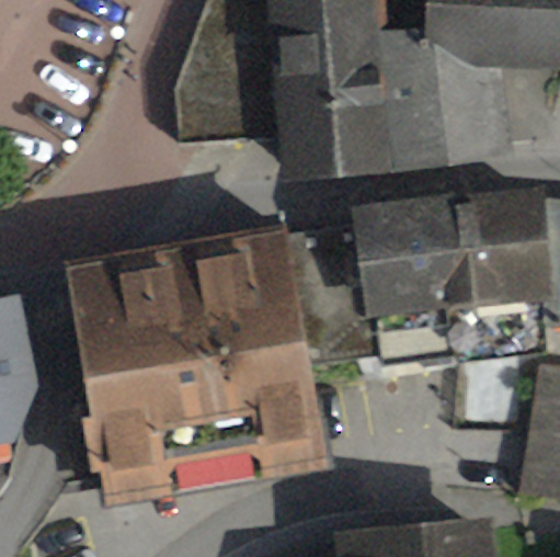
[(183,140),(275,136),(281,181),(396,172),(378,31),(425,29),(425,0),(207,0),(174,88),(183,140)]
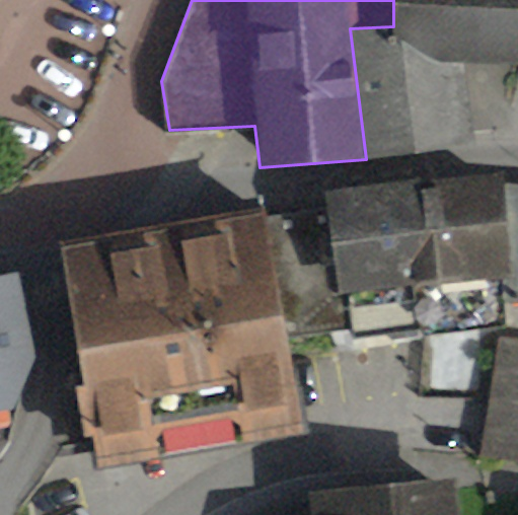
[(393,0),(393,26),(350,28),(366,159),(475,145),(466,68),(517,65),(517,0),(393,0)]
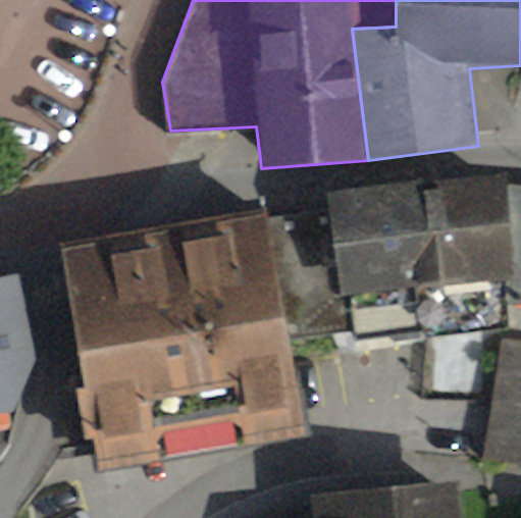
[(507,173),(326,194),(328,204),(267,215),(290,340),(353,330),(355,340),(422,332),(423,339),(508,327),(507,304),(520,303),(520,183),(508,182),(507,173)]
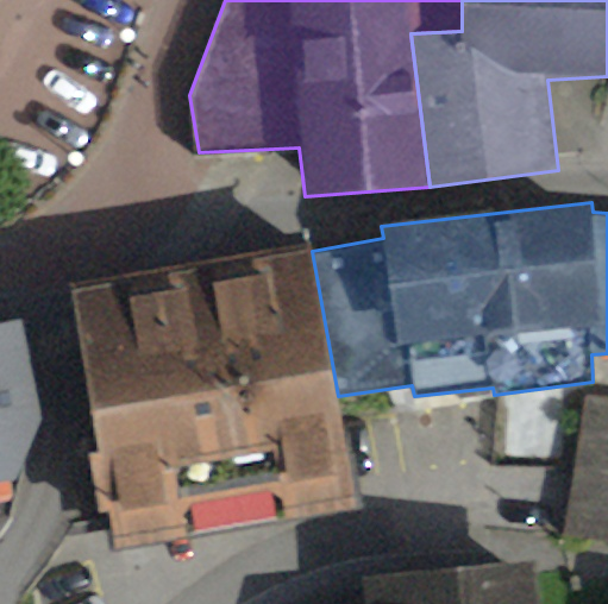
[(312,246),(68,290),(96,453),(87,455),(98,517),(110,515),(116,549),(358,507),(338,396),(312,251),(312,246)]
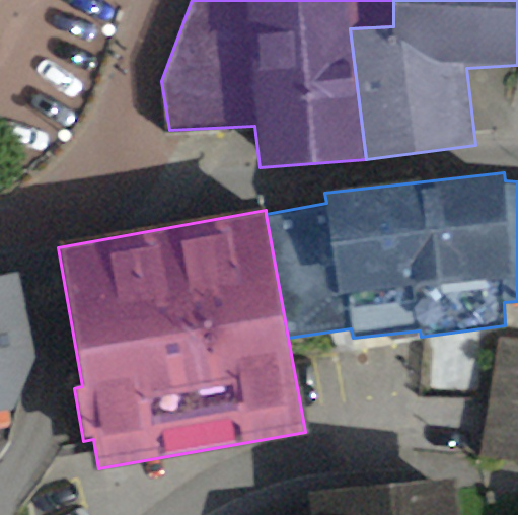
[(0,416),(12,415),(37,357),(18,272),(0,276),(0,416)]
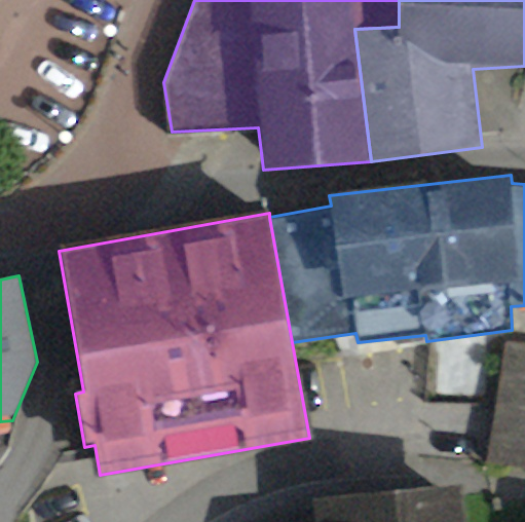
[(524,340),(507,337),(486,460),(524,467),(524,340)]
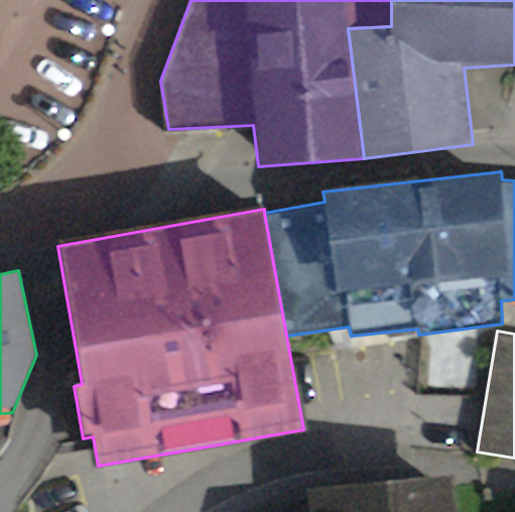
[(307,511),(458,511),(455,475),(306,490),(307,511)]
